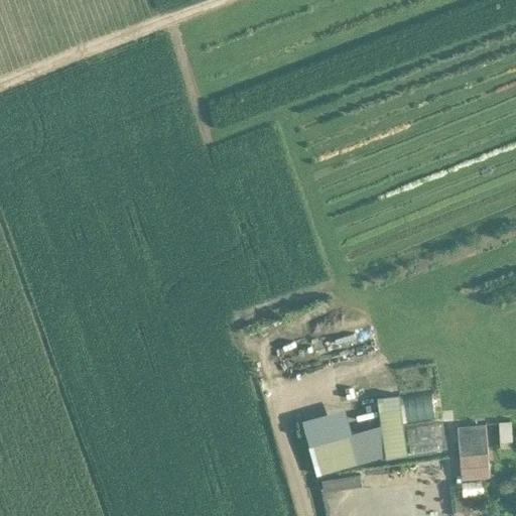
[(392,462),(414,461),(412,398),(389,399),(392,462)]
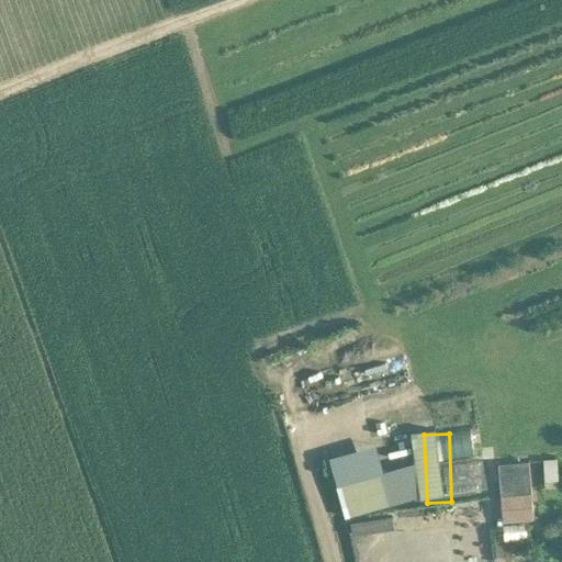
[(346,483),(362,479),(355,452),(334,458),(337,471),(341,470),(346,483)]
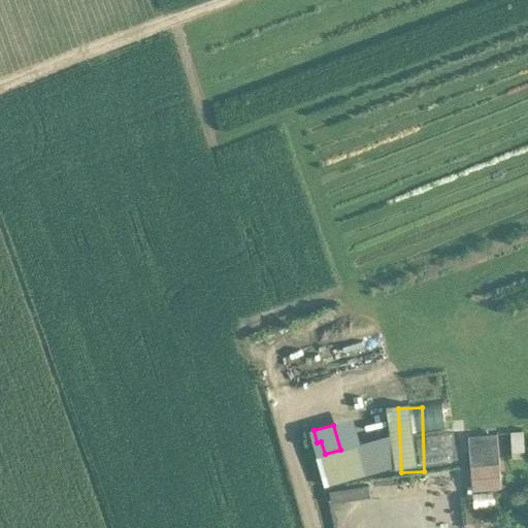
[(425,435),(429,469),(467,464),(462,430),(425,435)]
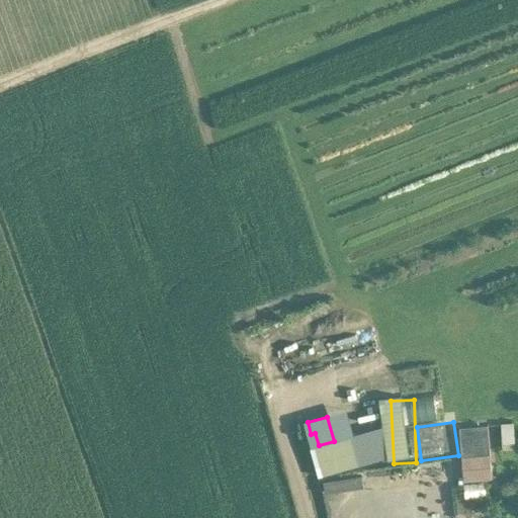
[(514,423),(502,424),(503,443),(515,442),(514,423)]
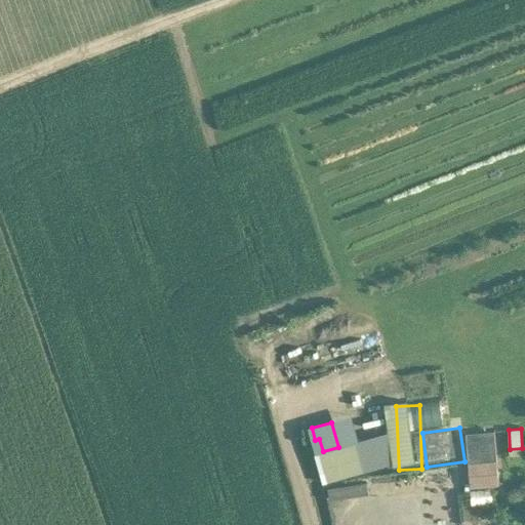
[(472,489),(484,487),(500,485),(498,458),(469,461),(472,489)]
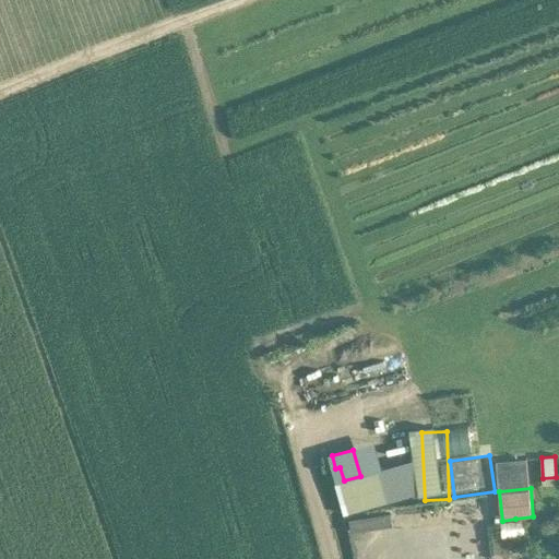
[(391,514),(349,520),(351,533),(393,526),(391,514)]
